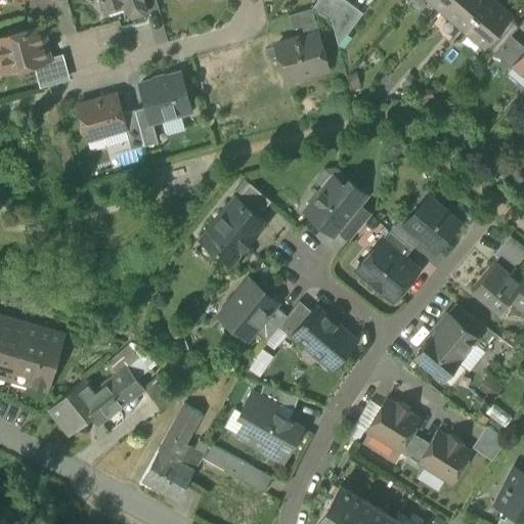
[(100,0),(103,9),(126,3),(128,14),(132,16),(143,13),(145,9),(142,0),(100,0)]
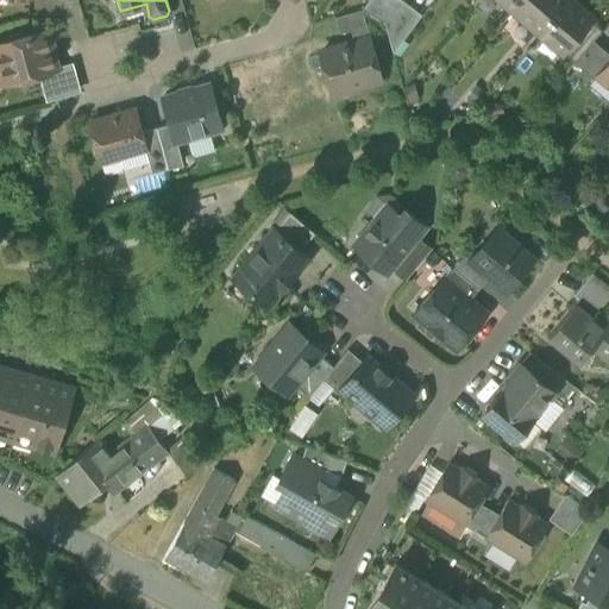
[(369,0),(362,10),(377,18),(389,0),(369,0)]
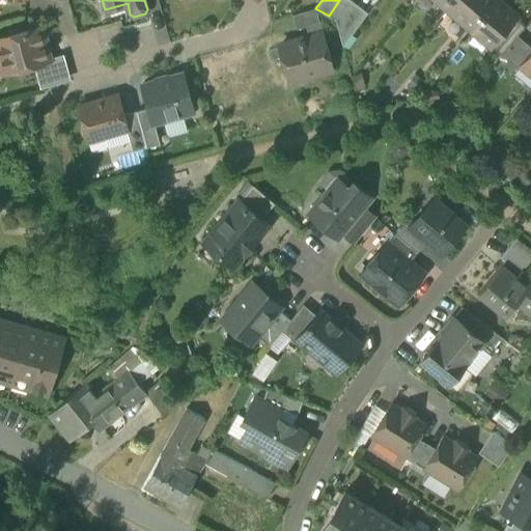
[(335,20),(338,28),(356,3),(351,0),(339,0),(329,16),(335,20)]
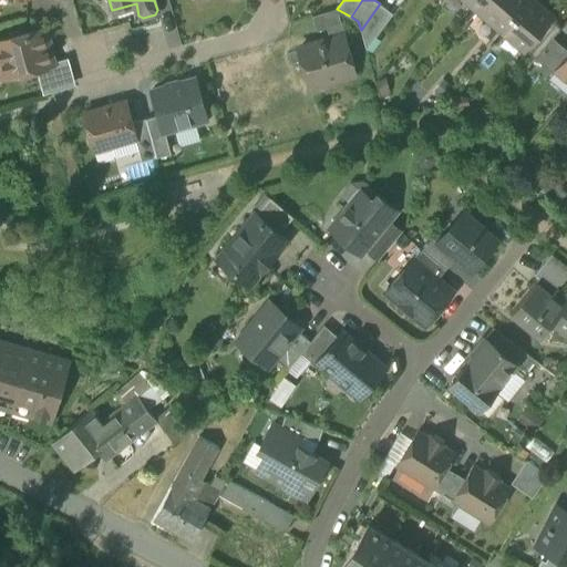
[(525,0),(484,0),(477,9),(502,29),(525,0)]
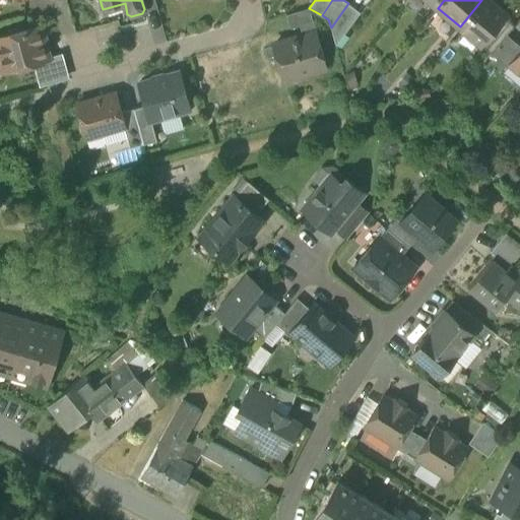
[(508,14),(491,0),(481,0),(460,26),(481,45),(505,17),(508,14)]
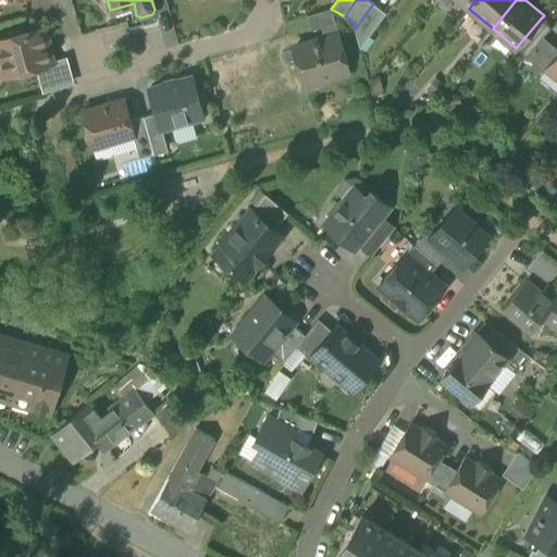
[(385,13),(373,3),(355,29),(359,48),(360,48),(385,13)]
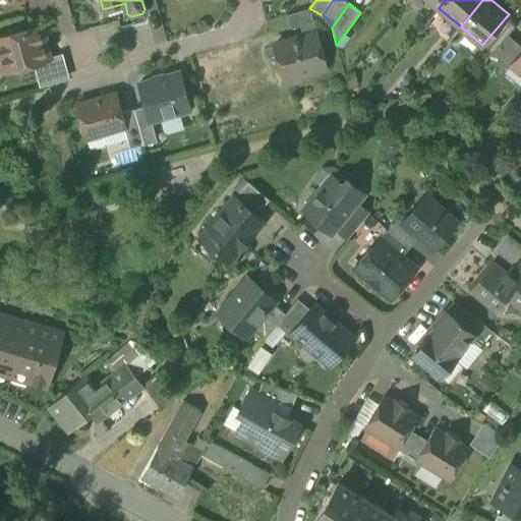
[(317,34),(309,8),(286,14),(290,29),(300,25),(303,37),(315,33),(315,34),(317,34)]
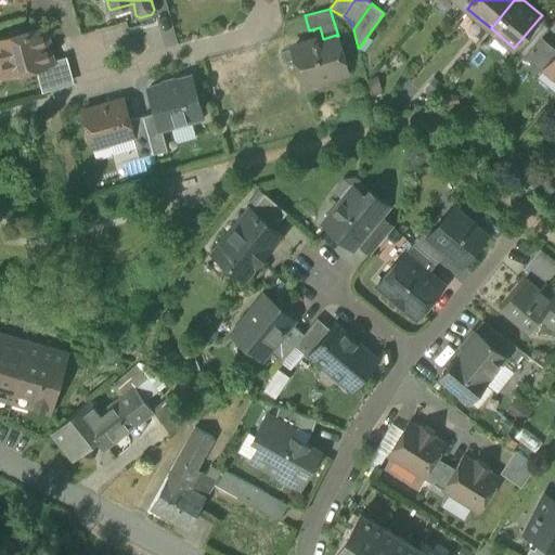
[(514,48),(524,56),(541,37),(549,27),(539,18),(514,48)]
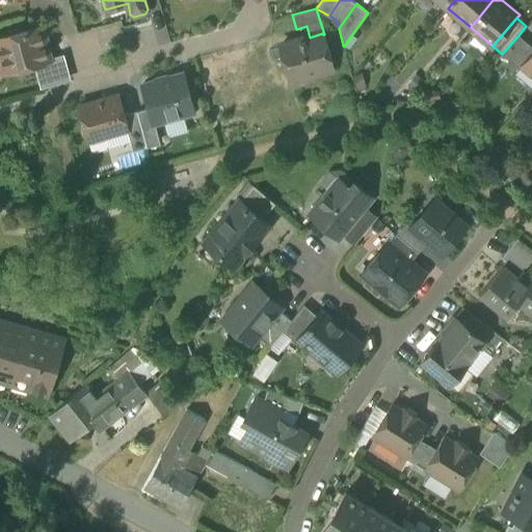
[(4,54),(8,70),(35,62),(49,58),(41,25),(0,35),(0,53),(0,55),(4,54)]
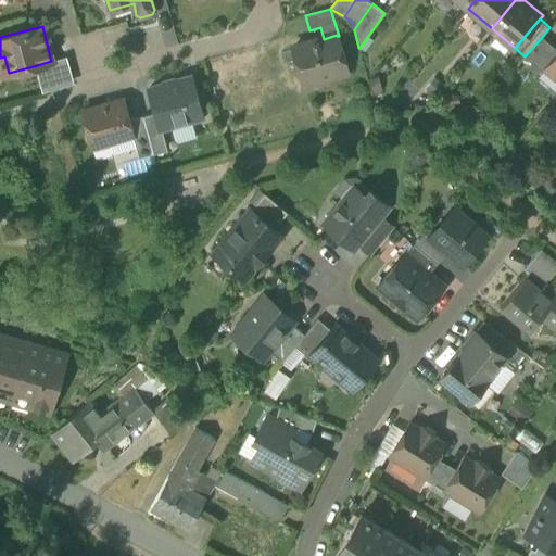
[(318,80),(323,83),(329,80),(331,76),(348,72),(337,36),(337,35),(324,39),(292,48),(301,78),(315,74),(317,80),(318,80)]
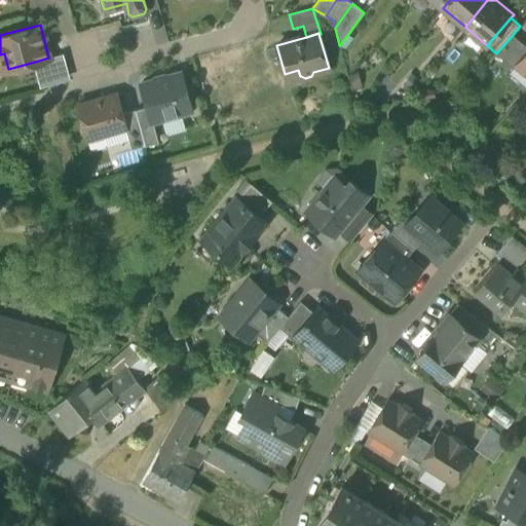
[(525,49),(525,46),(513,35),(496,53),(513,68),(516,65),(515,64),(525,49)]
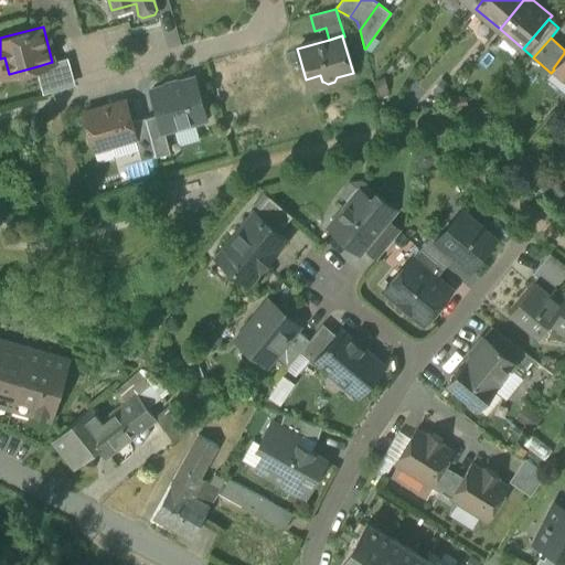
[(554,70),(564,78),(564,53),(553,68),(554,70)]
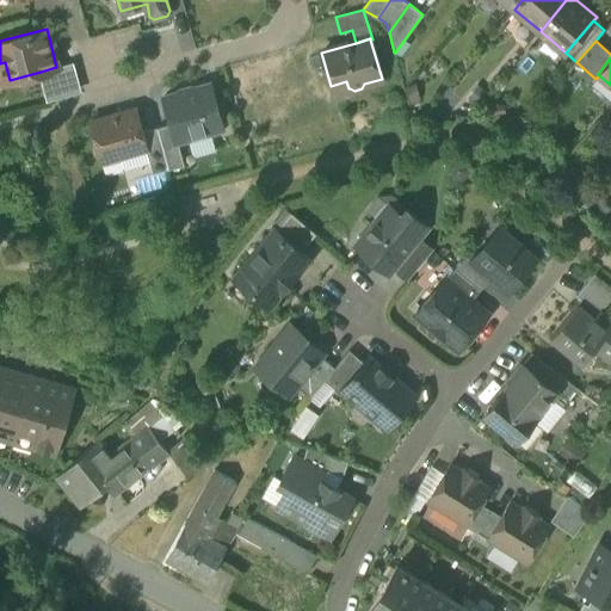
[(5,81),(10,80),(5,62),(0,63),(5,81)]
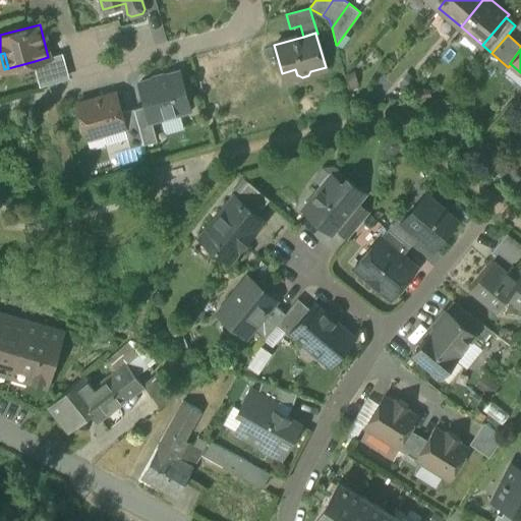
[(35,61),(41,82),(70,74),(64,53),(48,57),(35,61)]
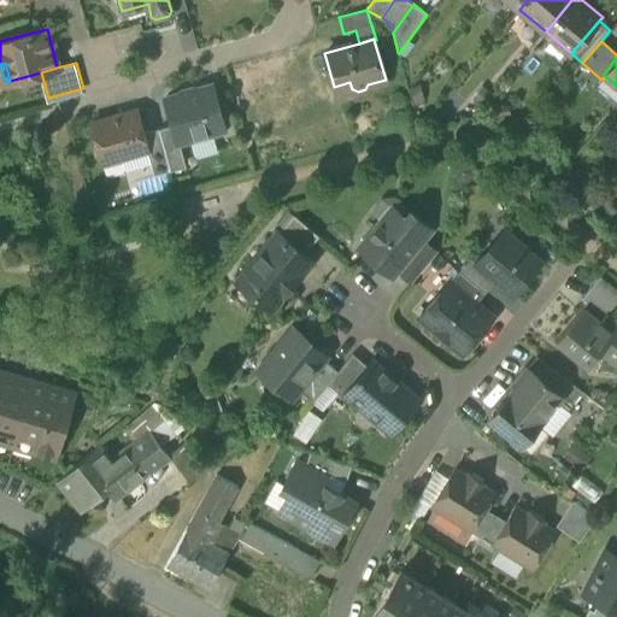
[(172,124),(177,144),(180,142),(224,130),(211,84),(165,97),(172,124)]
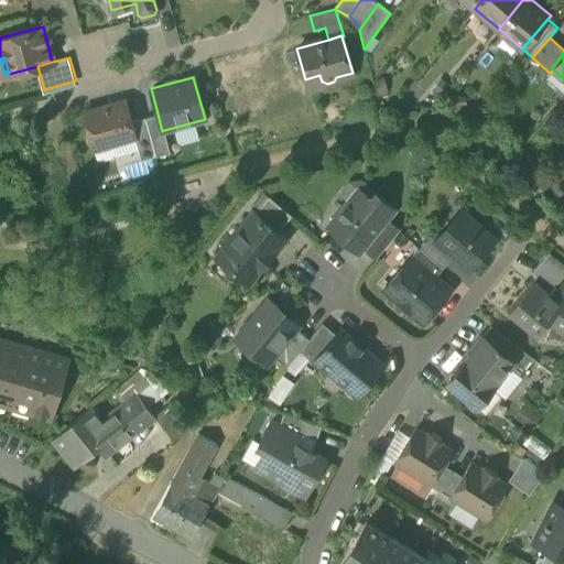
[(94,148),(111,143),(134,137),(136,136),(131,121),(126,100),(84,111),(88,129),(86,134),(87,141),(93,144),(94,148)]
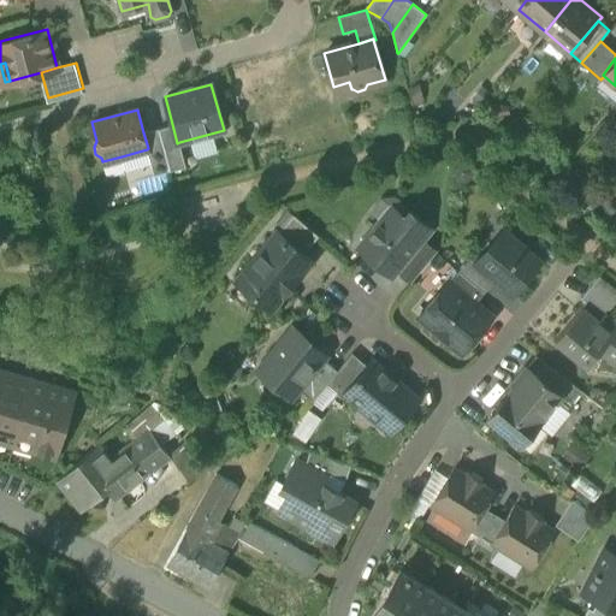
[(172,124),(158,128),(170,170),(185,166),(179,142),(177,143),(172,124)]
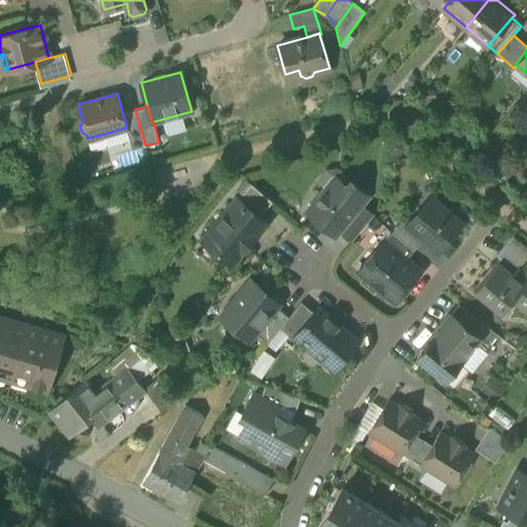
[(132,149),(145,145),(135,109),(123,113),(127,127),(126,128),(132,149)]
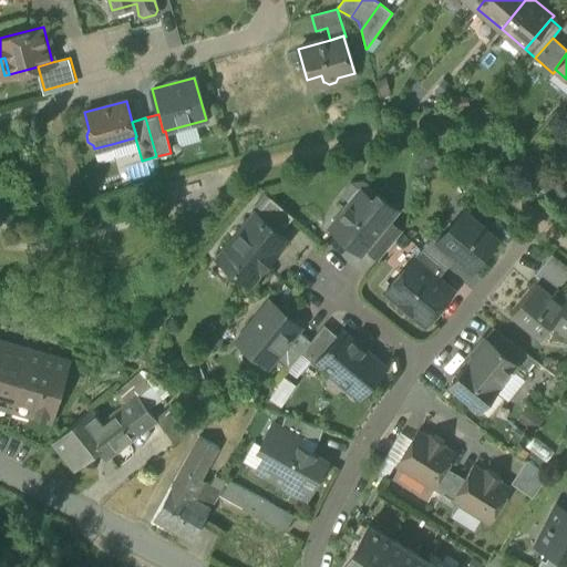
[(114,153),(112,144),(94,148),(98,158),(101,161),(112,157),(114,153)]
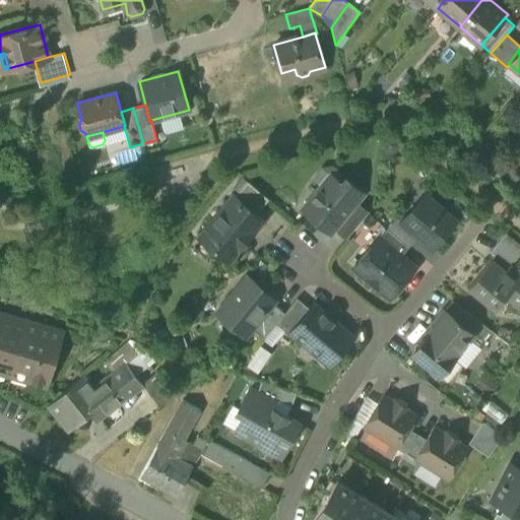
[(308,182),(317,190),(330,174),(342,184),(346,179),(349,175),(338,166),(321,166),(308,182)]
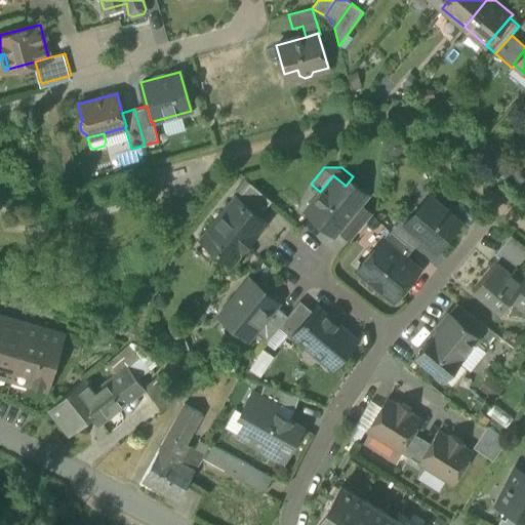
[(306,209),(334,233),(338,229),(359,203),(366,194),(350,180),(346,186),(333,175),(320,192),(306,209)]
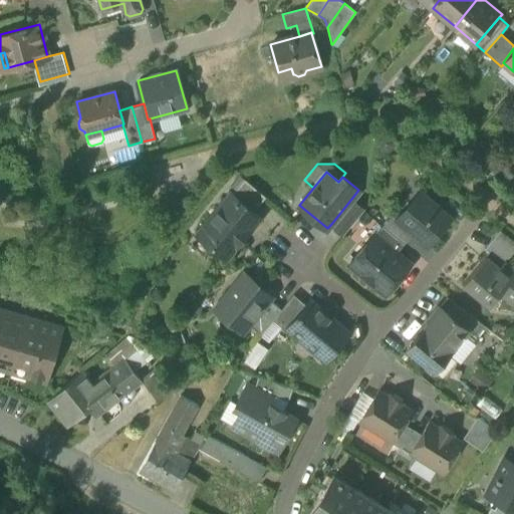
[(231,193),(253,211),(266,196),(244,178),(231,193)]
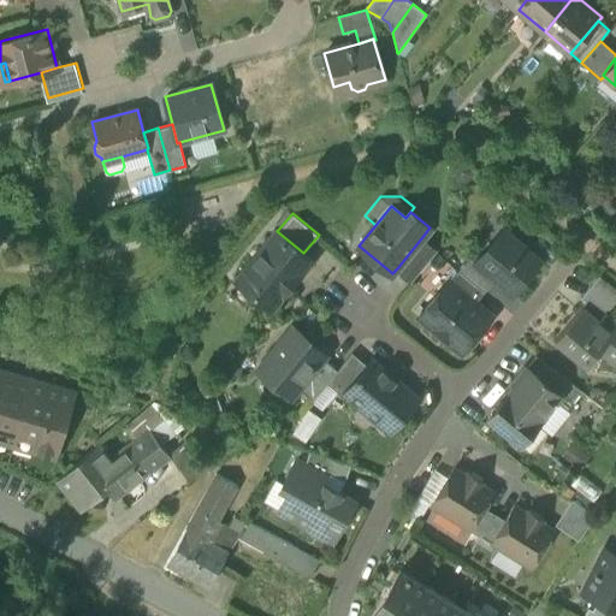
[(252,291),(270,307),(311,259),(303,253),(277,231),(237,279),(238,280),(242,277),(255,288),(252,291)]
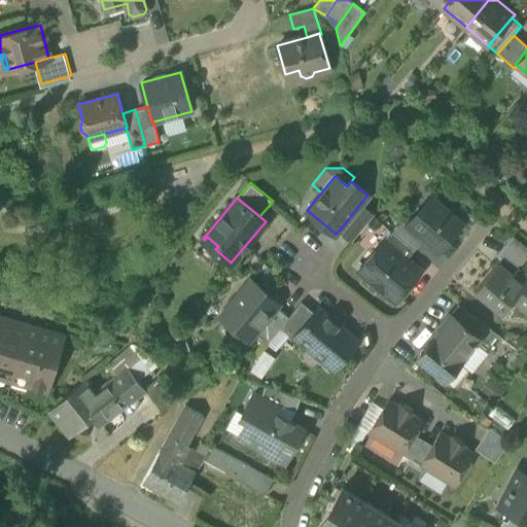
[(423,238),(437,250),(461,222),(432,199),(410,226),(409,226),(423,238)]
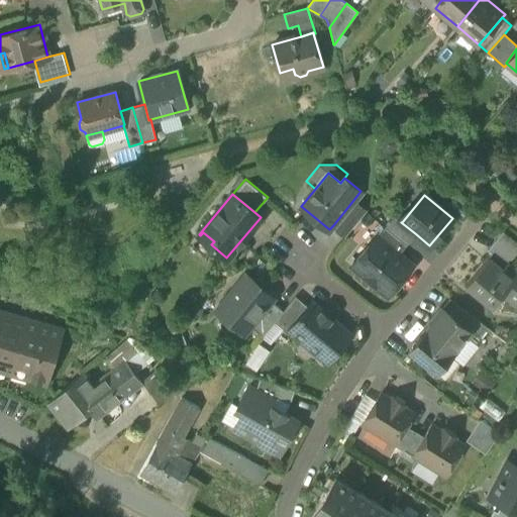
[(333,225),(345,235),(366,210),(353,200),(333,225)]
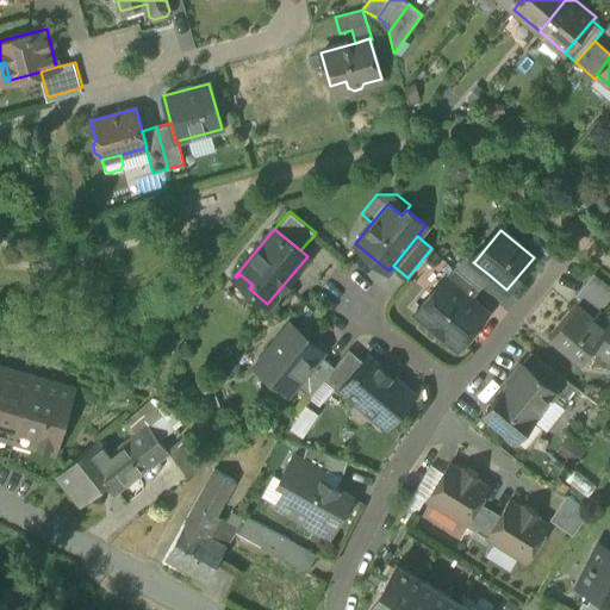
[(464,253),(452,266),(479,288),(490,275),(473,262),(474,262),(464,253)]
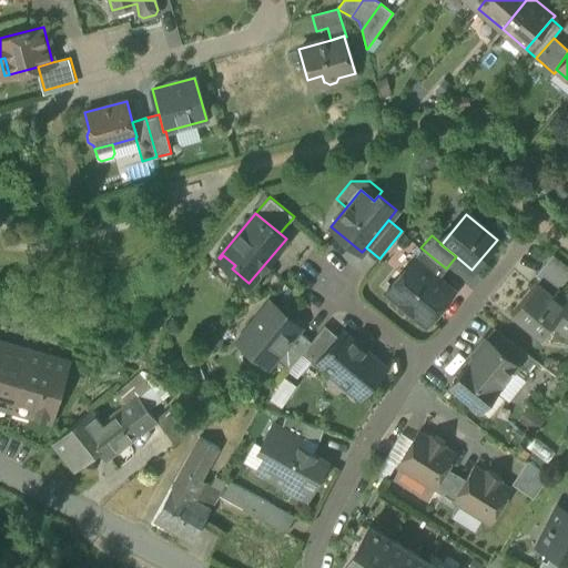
[(437,279),(446,269),(421,247),(413,257),(437,279)]
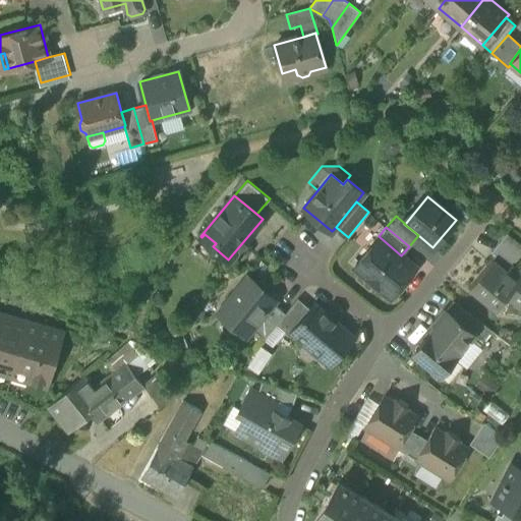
[(494,255),(508,267),(510,265),(511,266),(520,251),(520,245),(506,233),(489,252),(494,255)]
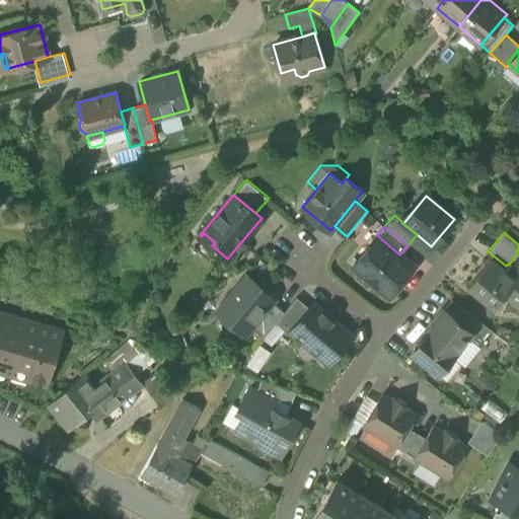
[(201,236),(212,245),(215,242),(204,233),(201,236)]
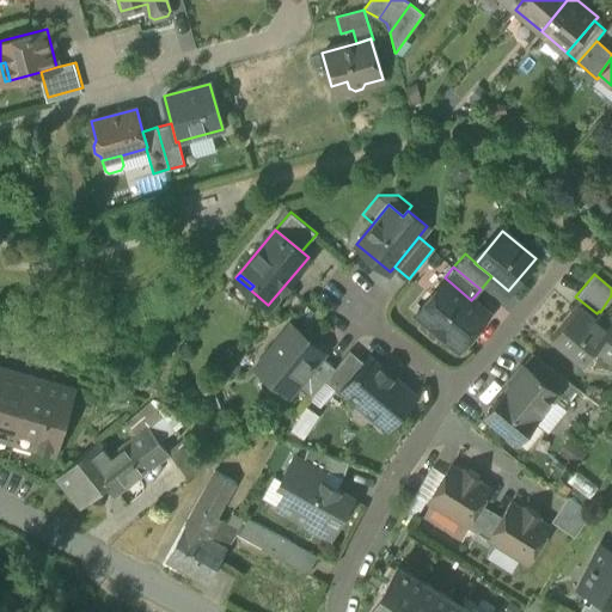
[(420,316),(456,347),(461,347),(485,317),(485,312),(471,300),(445,277),(444,277),(417,310),(420,316)]
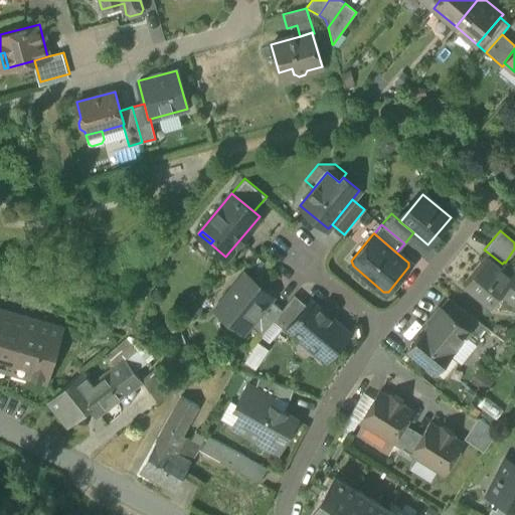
[(488,252),(485,256),(498,268),(502,264),(488,252)]
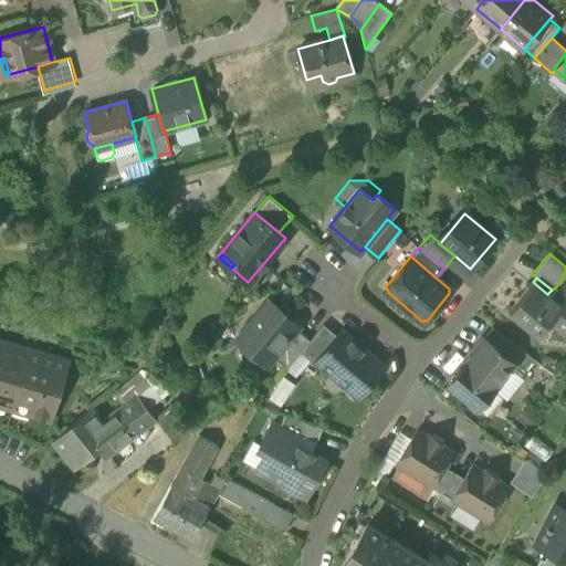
[(554,287),(552,290),(547,294),(533,282),(510,310),(541,335),(552,322),(565,333),(565,297),(555,290),(555,289),(554,287)]
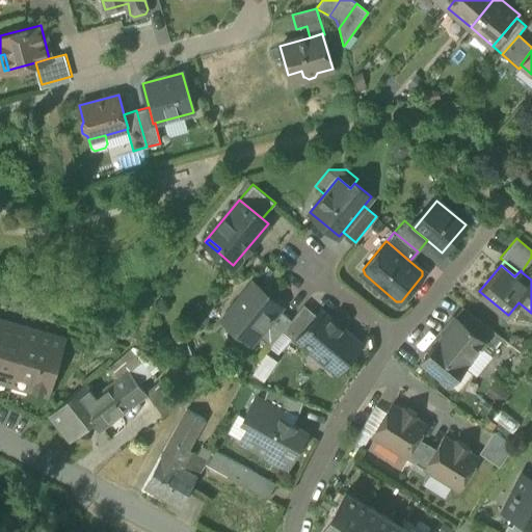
[(231,325),(250,342),(257,334),(278,308),(281,304),(253,281),(228,311),(236,318),(231,325)]
